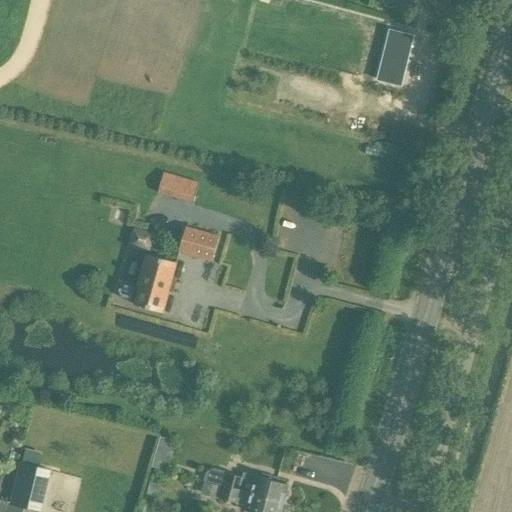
[(164,172),(158,194),(193,204),(200,183),(164,172)]
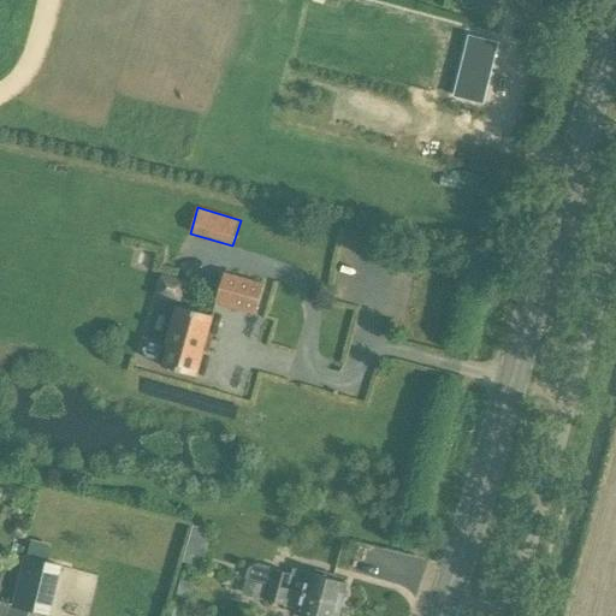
[(264,284),(224,273),(215,303),(217,303),(255,314),(264,284)]
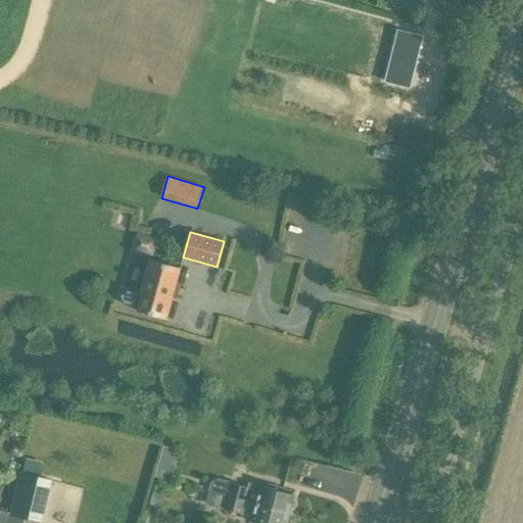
[(143,296),(139,295),(136,306),(140,307),(139,311),(168,319),(181,269),(180,268),(151,259),(142,292),(144,292),(143,296)]
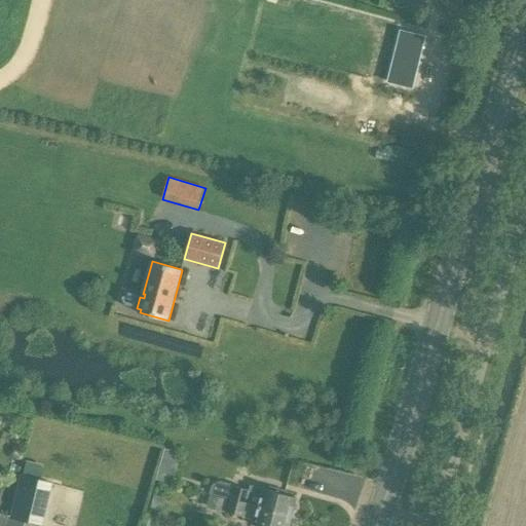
[(11,449),(9,453),(9,456),(15,460),(20,460),(23,456),(22,453),(15,448),(11,449)]
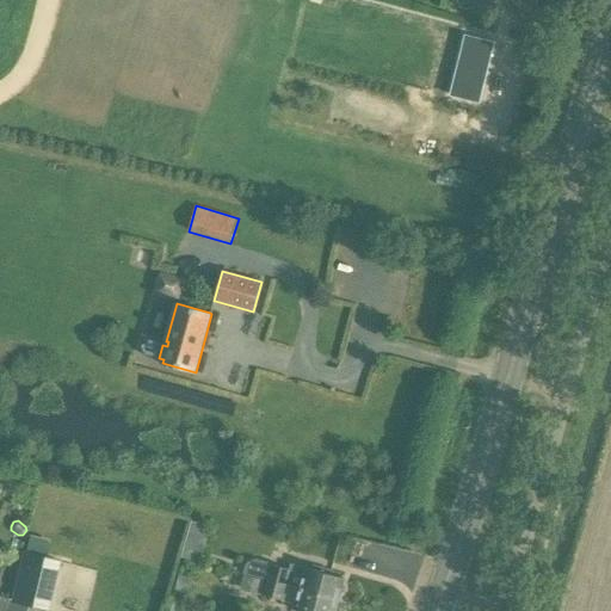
[(185,539),(180,557),(198,562),(203,544),(185,539)]
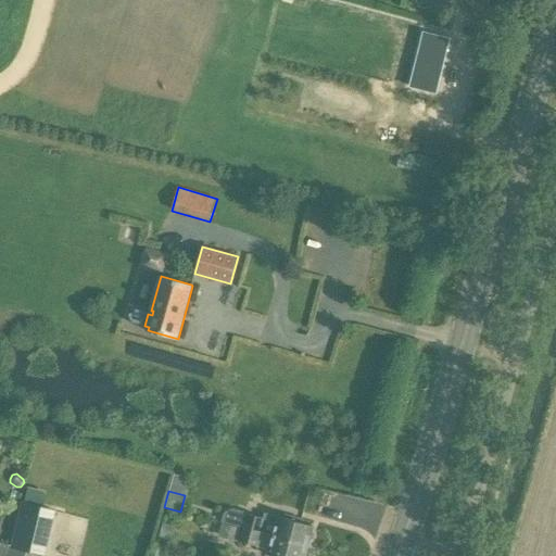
[(13,547),(41,554),(52,512),(24,504),(13,547)]
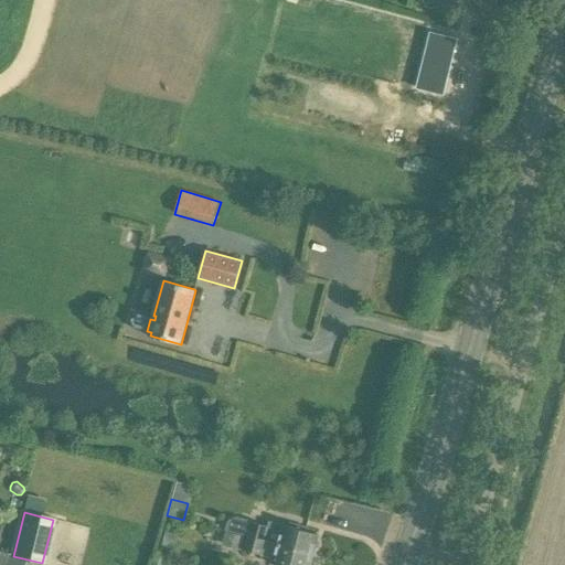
[(268,528),(252,523),(238,519),(237,523),(231,521),(228,531),(247,536),(246,539),(312,554),(318,535),(306,532),(307,529),(289,523),(289,526),(283,525),(283,528),(269,524),(268,528)]
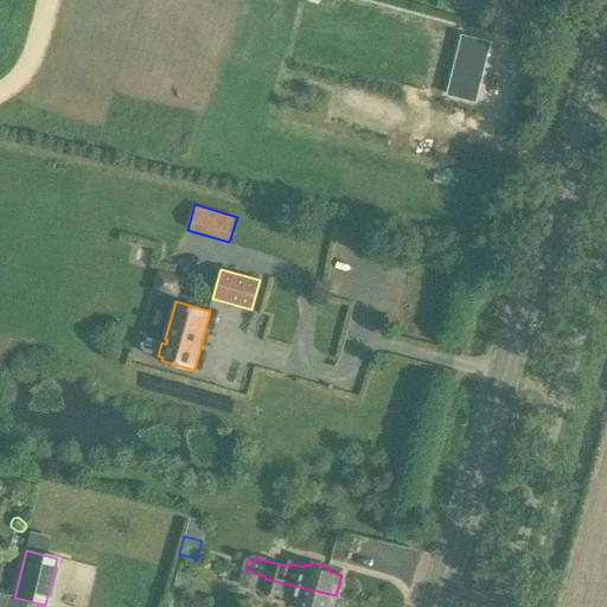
[(259,590),(262,576),(242,572),(237,586),(259,590)]
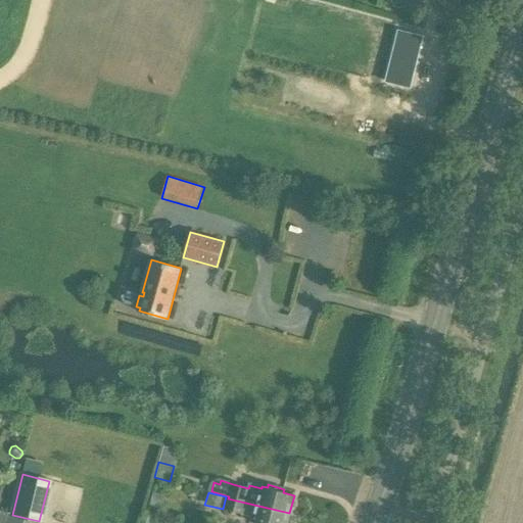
[(160,508),(163,495),(153,493),(150,505),(160,508)]
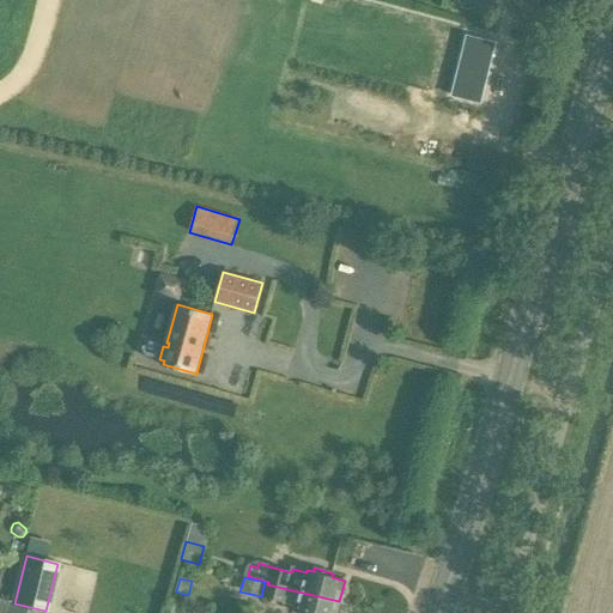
[(334,612),(339,601),(267,584),(265,596),(298,606),(296,612),(334,612)]
